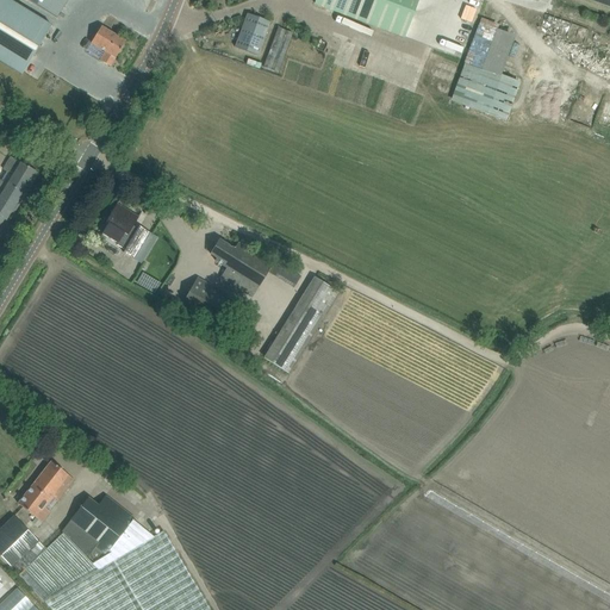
[(7,0),(0,0),(0,62),(22,75),(26,67),(30,62),(51,26),(7,0)]
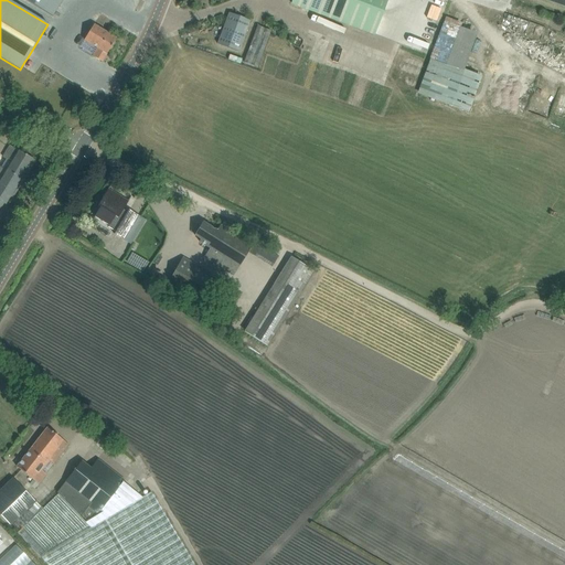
[(27,0),(52,16),(53,16),(62,0),(27,0)]
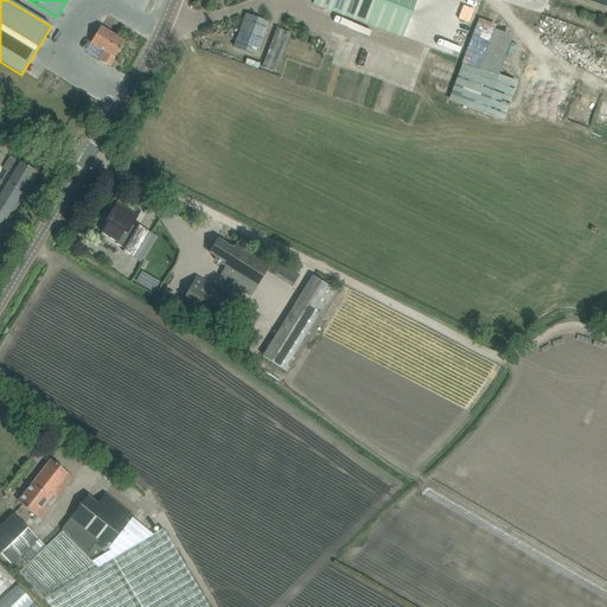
[(314,0),(313,4),(401,38),(415,0),(314,0)]
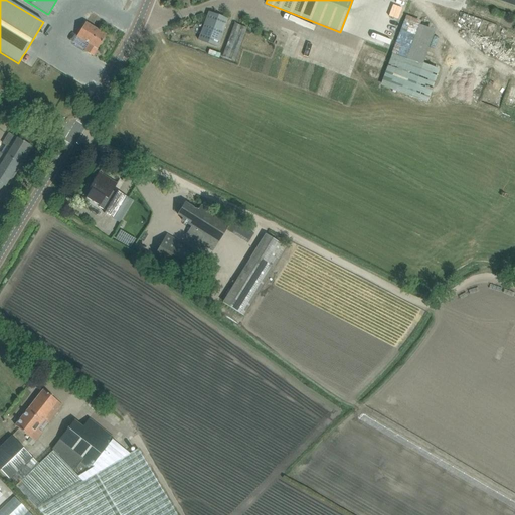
[(199,35),(198,40),(217,47),(220,41),(228,19),(208,11),(203,24),(199,35)]
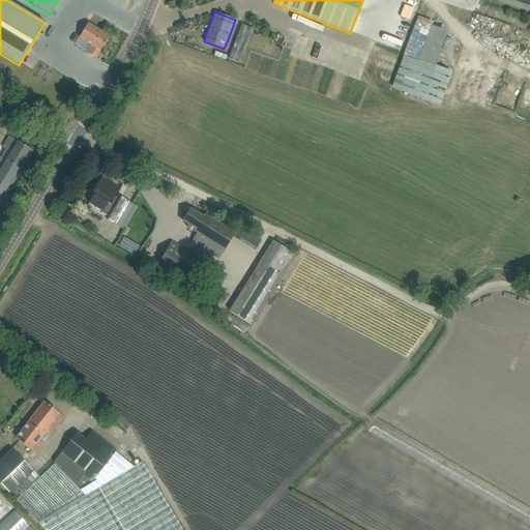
[(391,87),(391,88),(404,93),(439,106),(440,105),(450,74),(417,61),(432,25),(433,22),(417,16),(416,20),(402,56),(403,56),(391,87)]
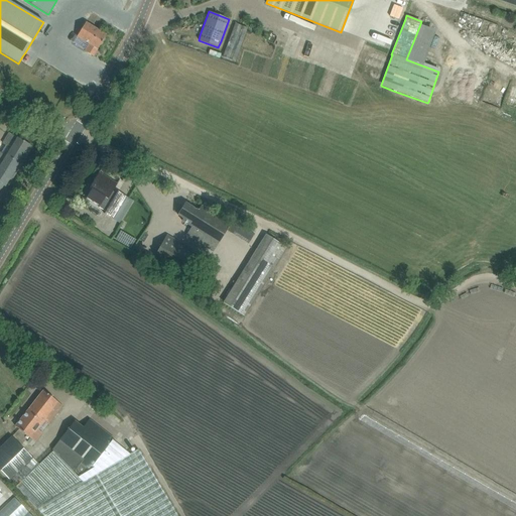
[(86,22),(77,36),(90,44),(85,51),(93,56),(106,35),(86,22)]
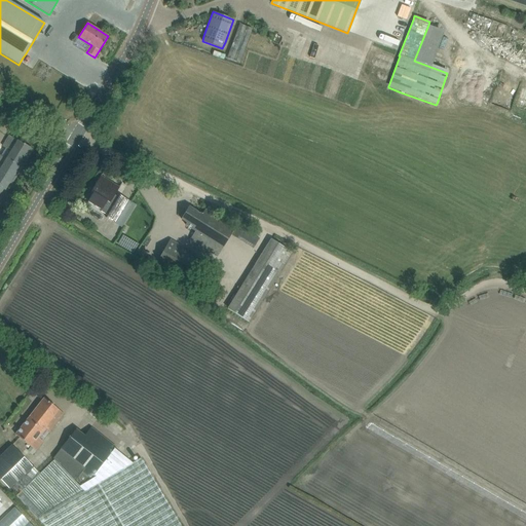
[(252,28),(239,24),(227,59),(239,63),(252,28)]
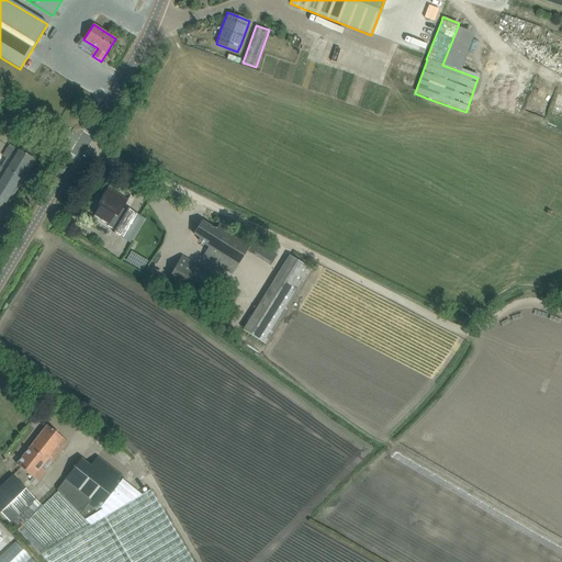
[(538,78),(531,89),(538,93),(544,82),(538,78)]
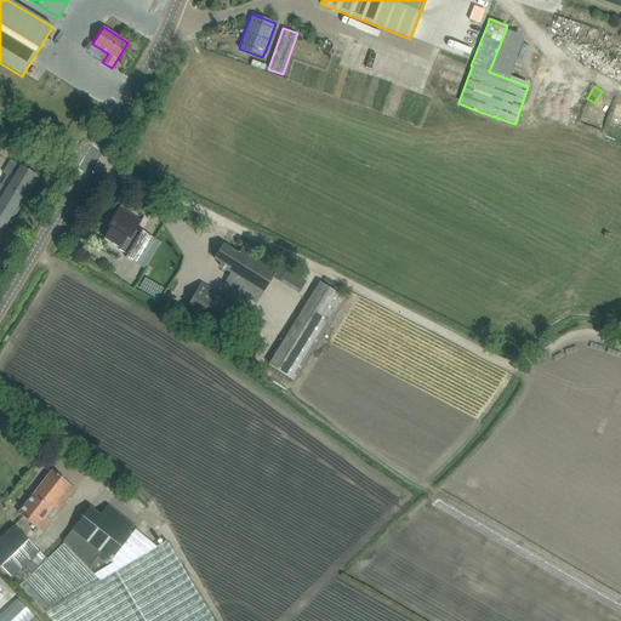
[(0,183),(0,229),(4,233),(6,229),(38,177),(11,160),(4,172),(7,175),(1,184),(0,183)]
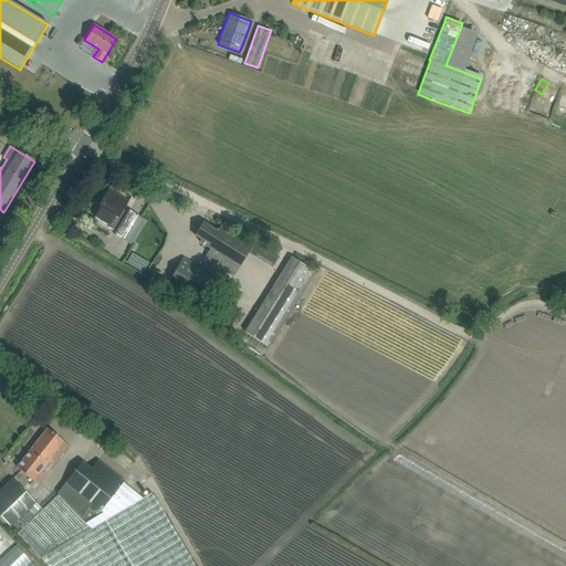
[(102,205),(94,217),(104,223),(109,226),(108,228),(115,232),(114,234),(124,240),(138,216),(128,210),(126,215),(123,212),(128,202),(108,190),(100,203),(102,205)]
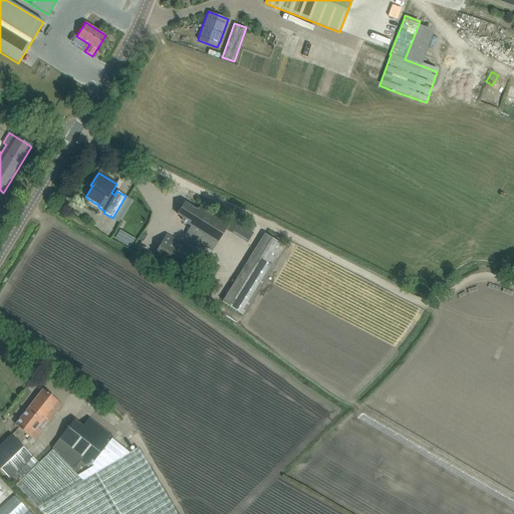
[(186,234),(194,239),(212,250),(225,230),(247,243),(253,234),(231,220),(229,223),(209,211),(200,206),(198,210),(184,202),(177,214),(183,218),(181,220),(191,226),(186,234)]
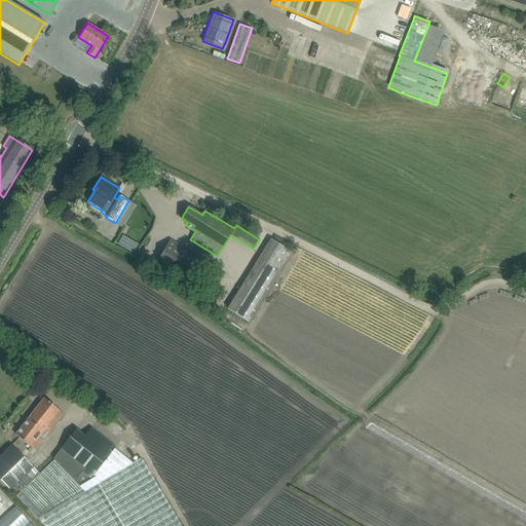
[(155,265),(181,282),(194,289),(203,274),(190,266),(196,255),(170,239),(155,265)]
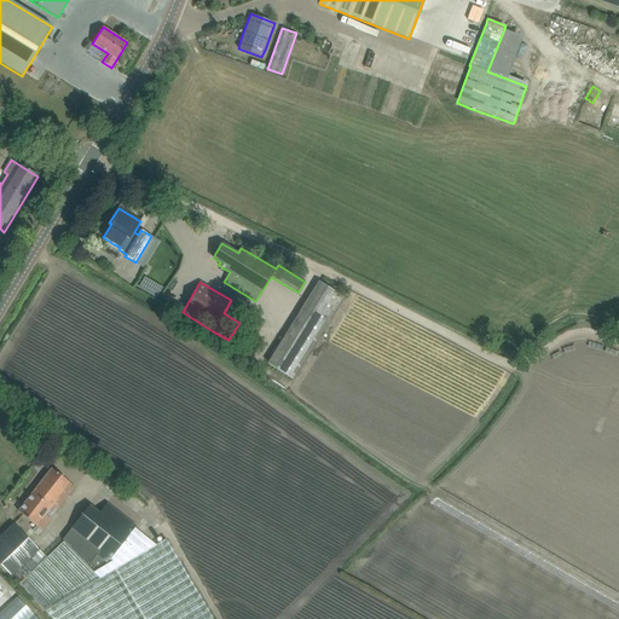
[(267,364),(293,379),(311,348),(343,298),(318,282),(287,333),(267,364)]
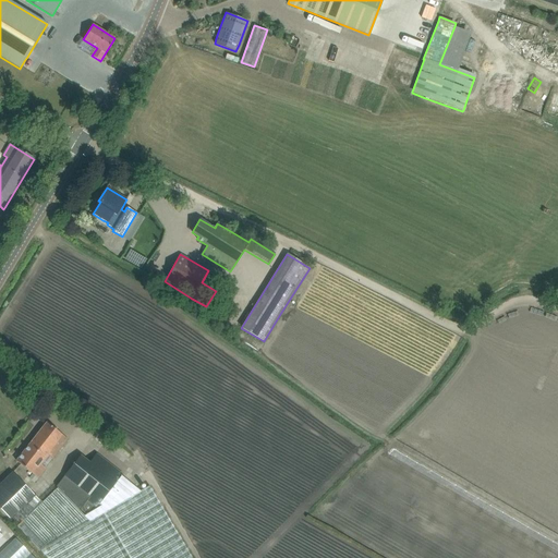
[(235,274),(242,279),(249,271),(242,266),(235,274)]
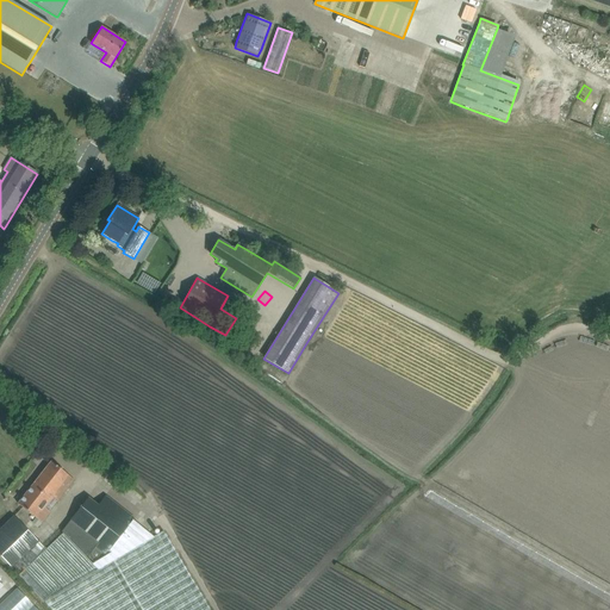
[(397,452),(399,455),(396,458),(400,467),(416,459),(408,446),(397,452)]
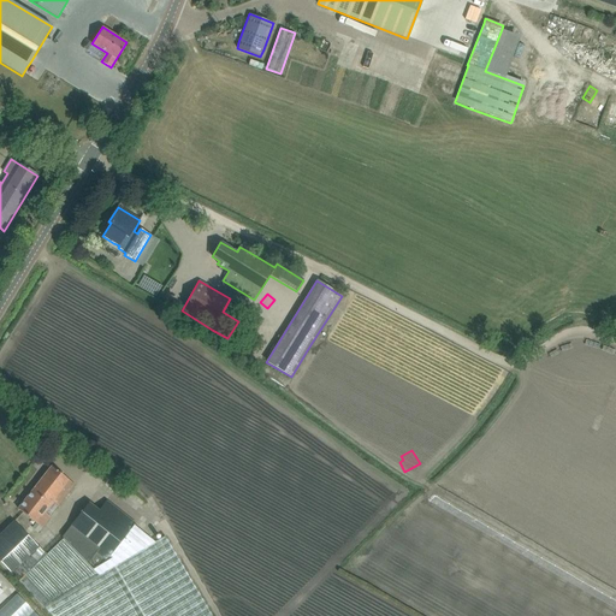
[(72,484),(60,474),(52,467),(18,509),(41,527),(49,516),(43,511),(52,499),(57,503),(72,484)]
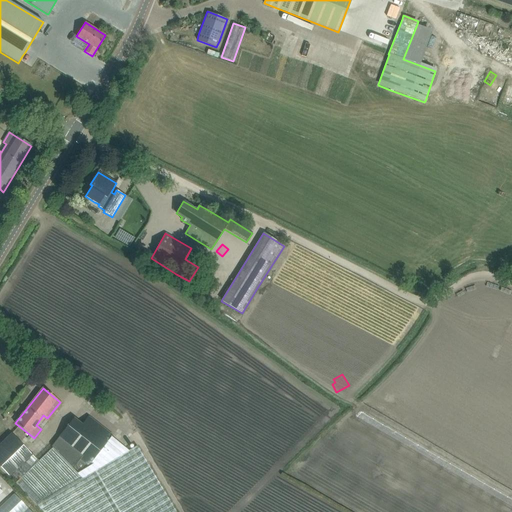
[(53,446),(78,472),(77,473),(52,448),(38,461),(32,455),(11,433),(0,444),(0,467),(9,477),(11,475),(17,481),(15,483),(42,511),(175,511),(137,446),(129,451),(111,437),(112,435),(88,416),(82,424),(74,418),(55,441),(57,442),(53,446)]
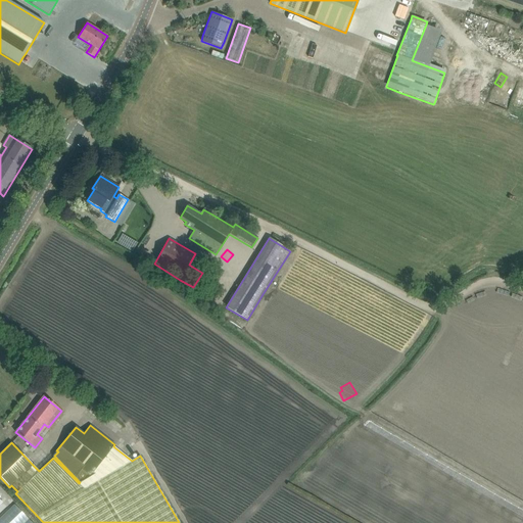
[(32,522),(14,505),(0,517),(0,522),(32,522)]
